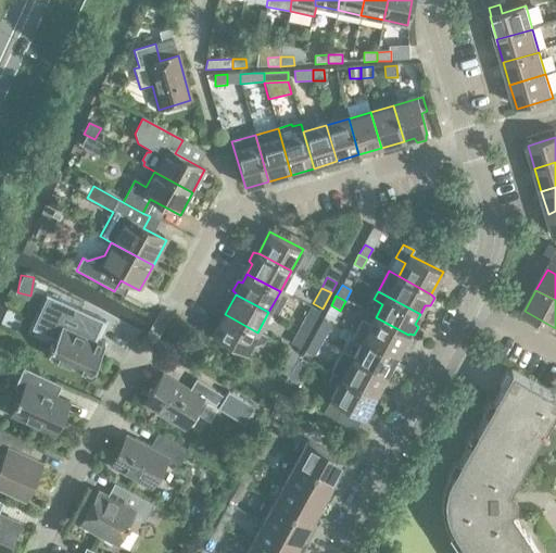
[(90,377),(104,347),(84,337),(90,324),(55,309),(46,330),(58,336),(48,357),(90,377)]
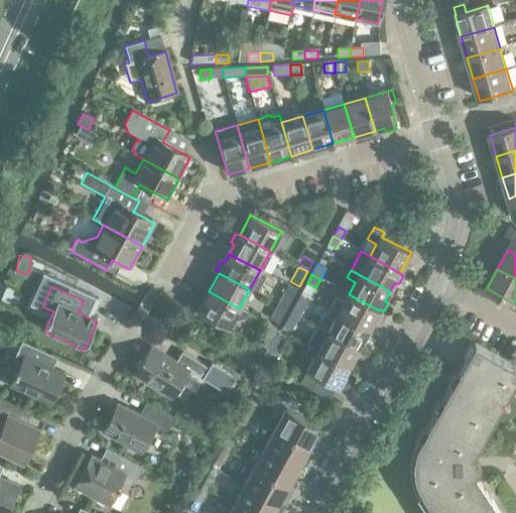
[(248,313),(239,308),(209,291),(198,311),(228,329),(233,319),(236,322),(245,318),(248,313)]
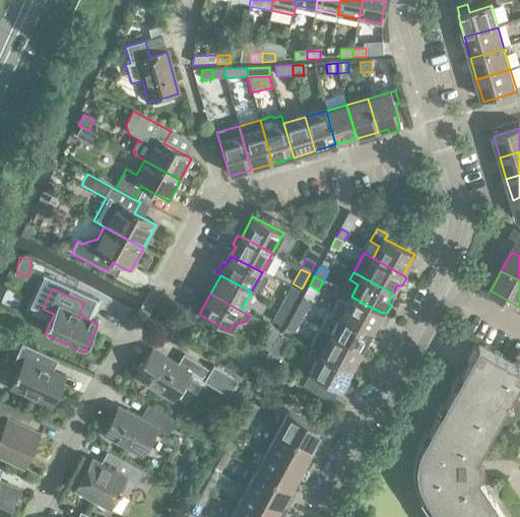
[(338,300),(332,311),(372,332),(377,323),(381,324),(386,317),(382,313),(351,297),(346,305),(338,300)]
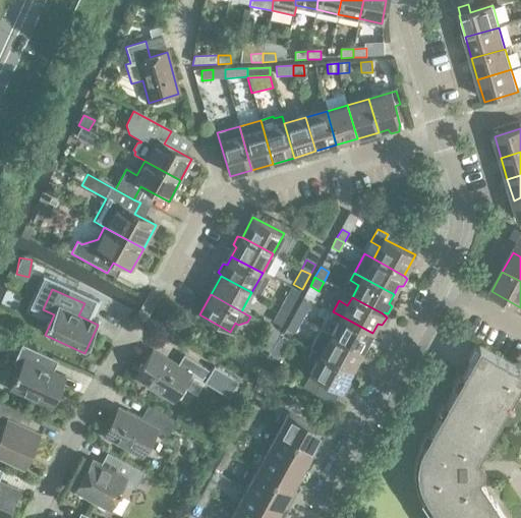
[(286,298),(281,307),(289,312),(295,303),(286,298)]
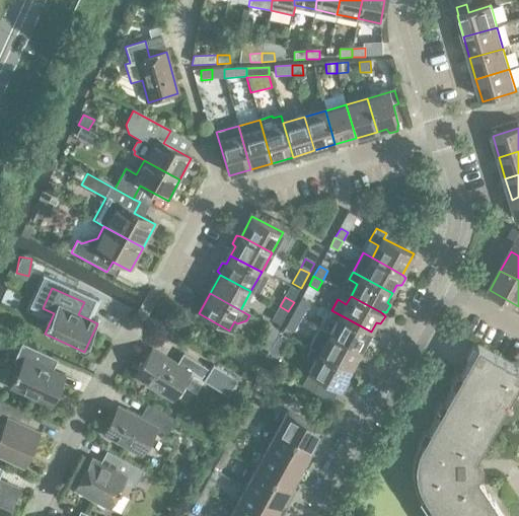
[(301,299),(293,314),(302,319),(310,304),(301,299)]
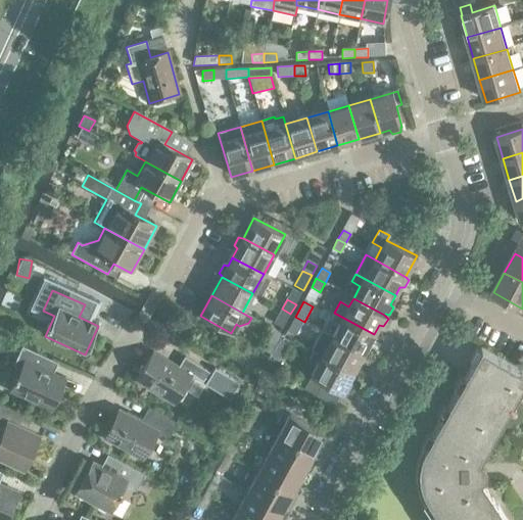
[(283,329),(290,314),(282,309),(274,324),(283,329)]
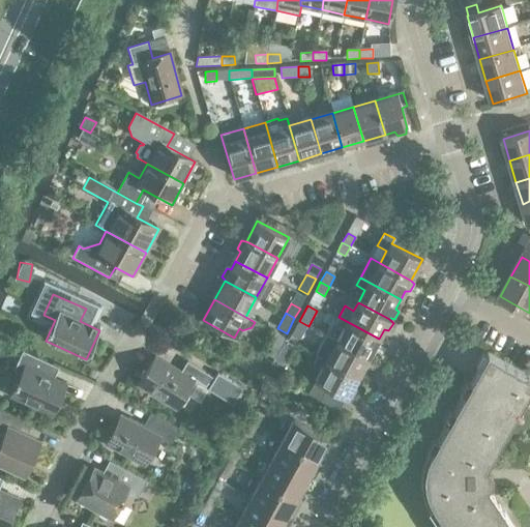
[(334,324),(344,329),(336,342),(369,358),(379,339),(339,317),(334,324)]
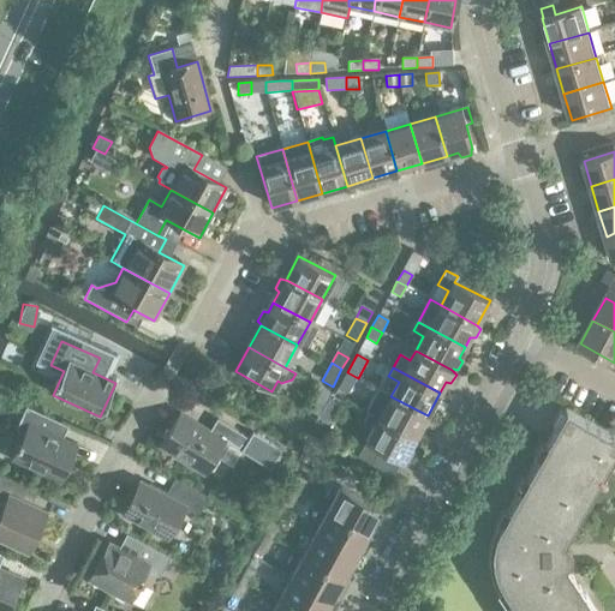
[(338,389),(338,390),(348,395),(358,378),(347,372),(338,389)]
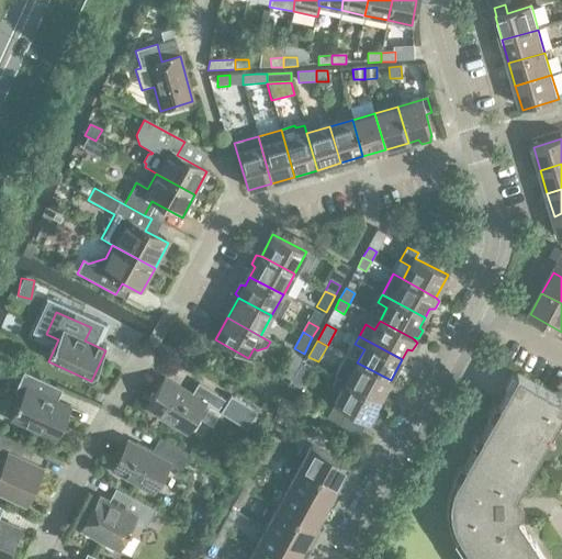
[(301,362),(300,358),(291,353),(288,359),(289,366),(282,377),(291,381),(298,371),(296,371),(301,365),(300,364),(301,362)]
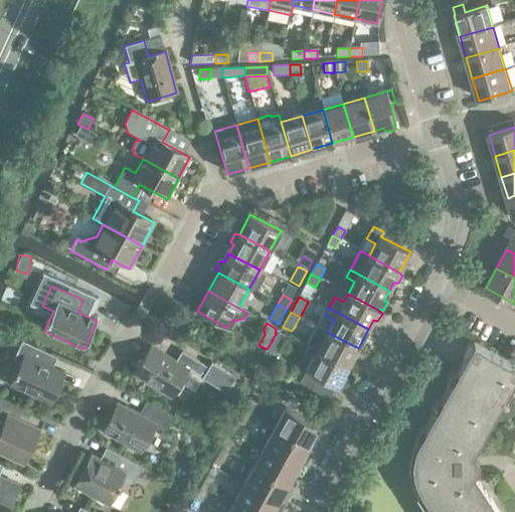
[(312,338),(308,346),(347,367),(358,348),(327,332),(321,343),(312,338)]
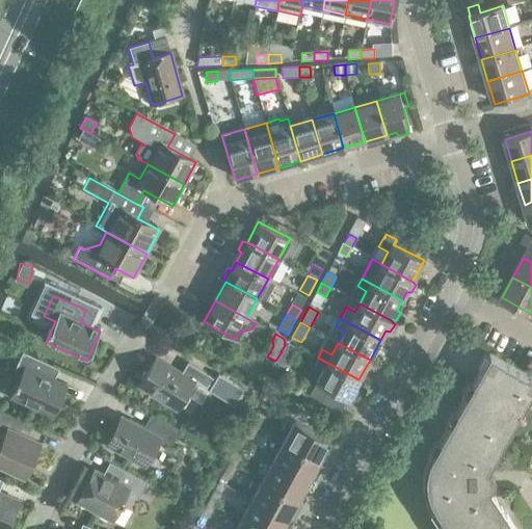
[(293,349),(285,345),(281,351),(282,351),(275,361),(285,366),(293,349)]
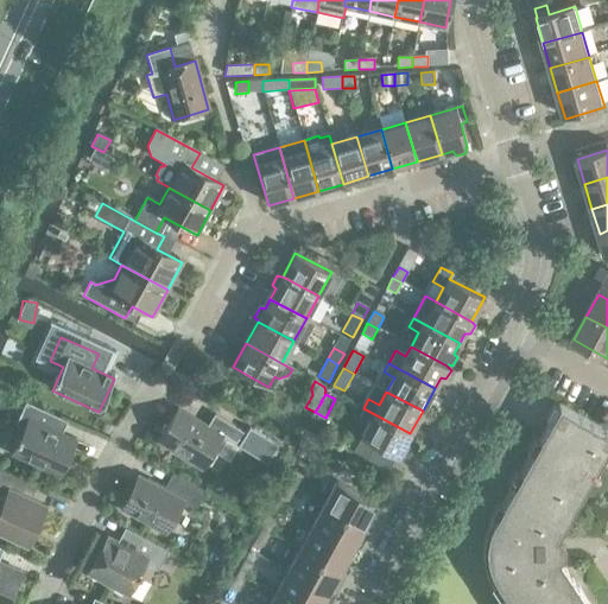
[(59,476),(75,442),(54,432),(61,419),(25,404),(16,426),(24,430),(13,455),(59,476)]
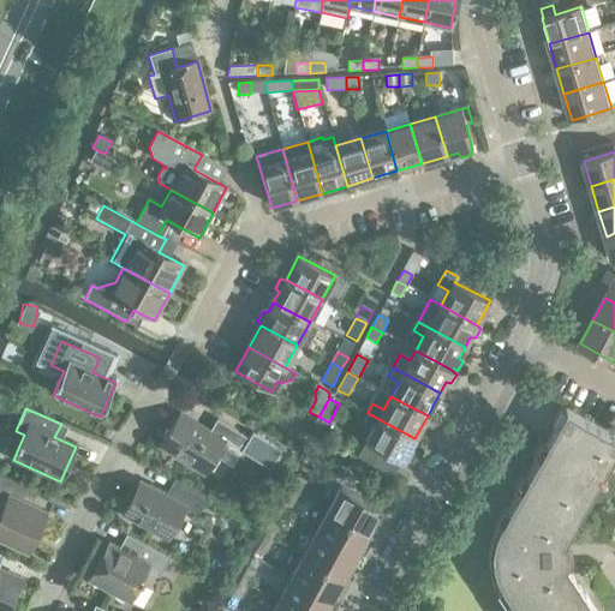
[(614,437),(566,409),(537,459),(500,525),(495,537),(491,550),(491,561),(493,569),(496,577),(502,589),(517,610),(593,610),(557,555),(614,453),(614,437)]
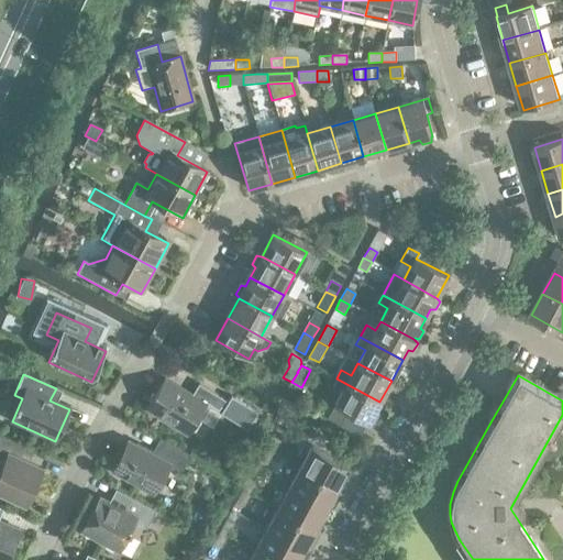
[(333,386),(342,392),(334,405),(368,424),(368,421),(374,424),(378,415),(375,412),(379,402),(337,379),(333,386)]
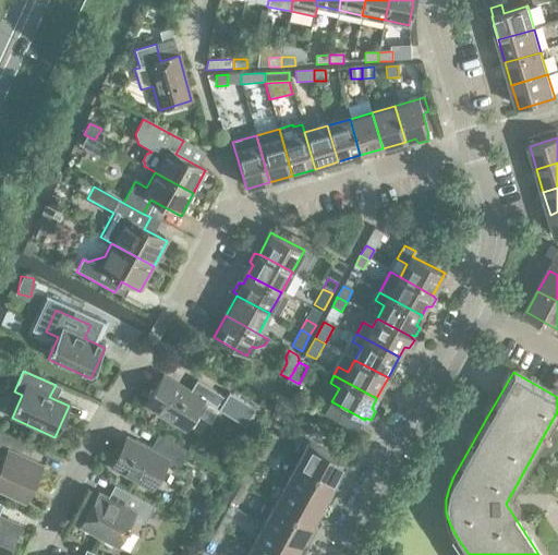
[(164,376),(145,407),(185,432),(204,401),(244,426),(254,409),(230,395),(227,400),(196,382),(190,393),(164,376)]
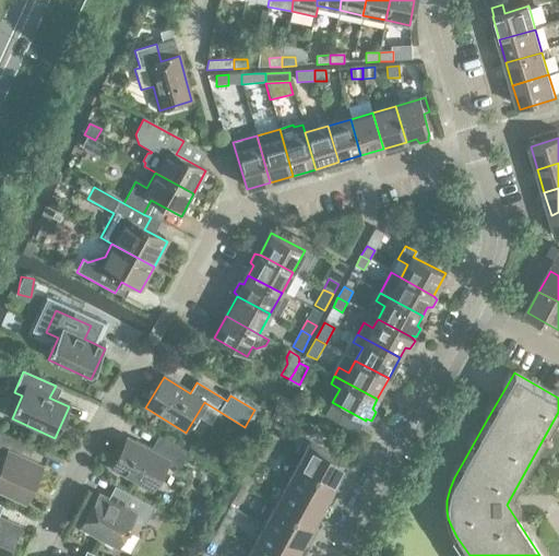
[(0,489),(25,503),(42,468),(27,461),(34,448),(0,433),(0,449),(7,452),(0,468),(0,489)]
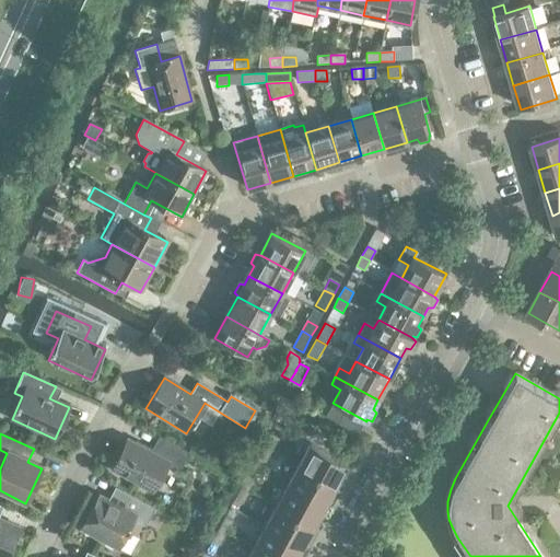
[(270,434),(264,447),(271,452),(279,439),(270,434)]
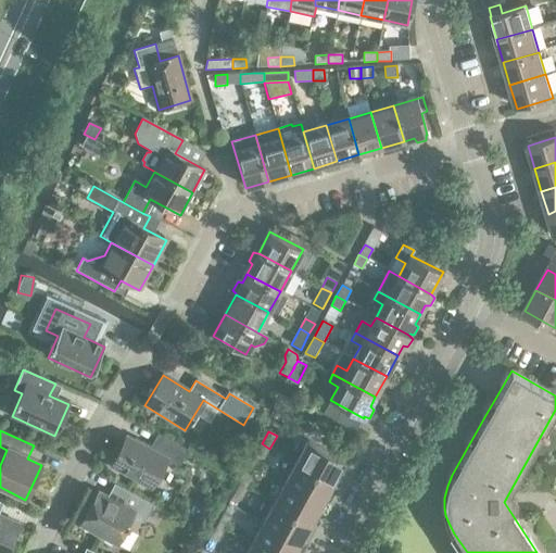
[(188,451),(165,438),(158,434),(149,450),(126,437),(111,466),(151,489),(165,463),(178,469),(188,451)]
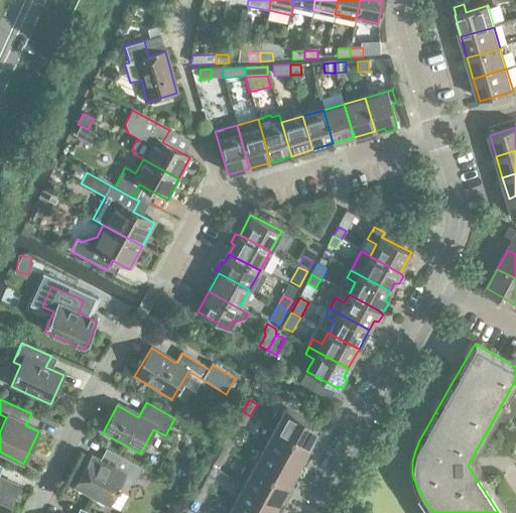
[(286,409),(275,429),(308,447),(319,428),(286,409)]
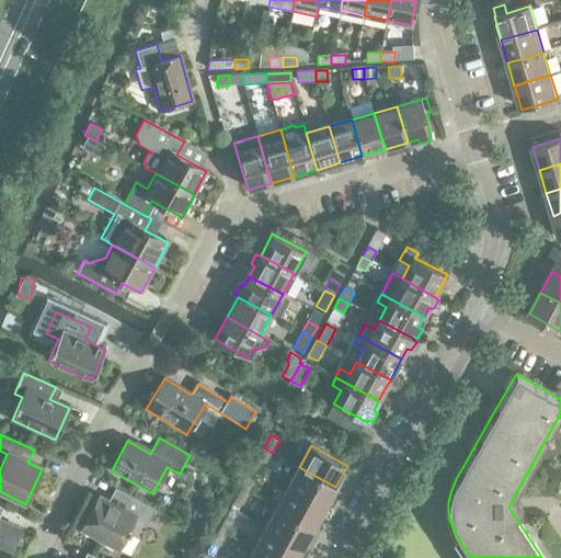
[(266,464),(272,453),(264,447),(258,459),(266,464)]
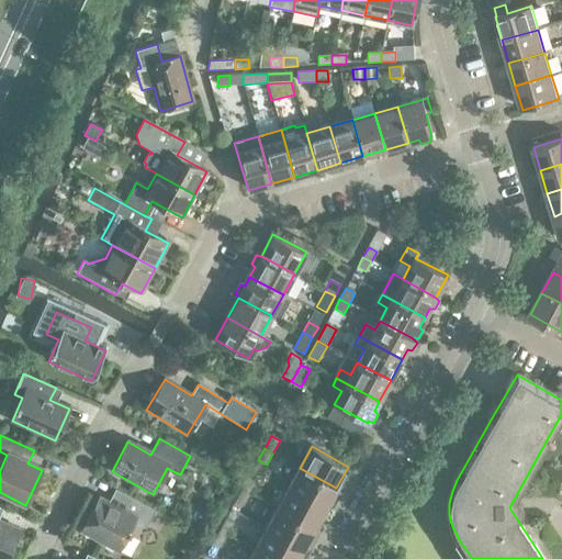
[(300,468),(288,489),(325,509),(336,488),(300,468)]
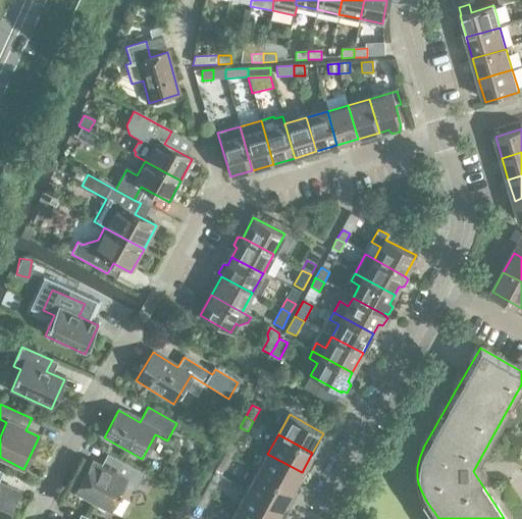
[(230,444),(224,455),(232,459),(239,448),(230,444)]
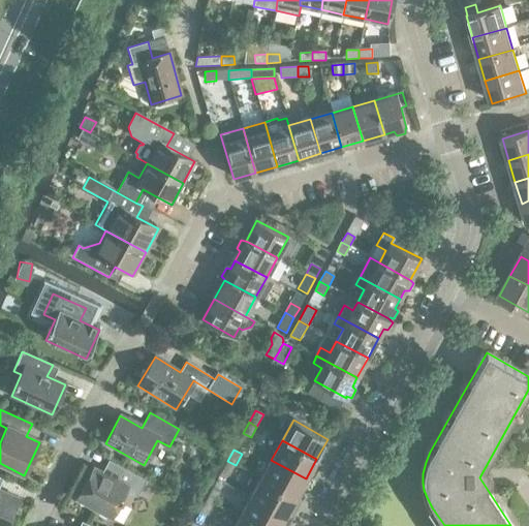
[(271,460),(260,480),(296,498),(306,478),(271,460)]
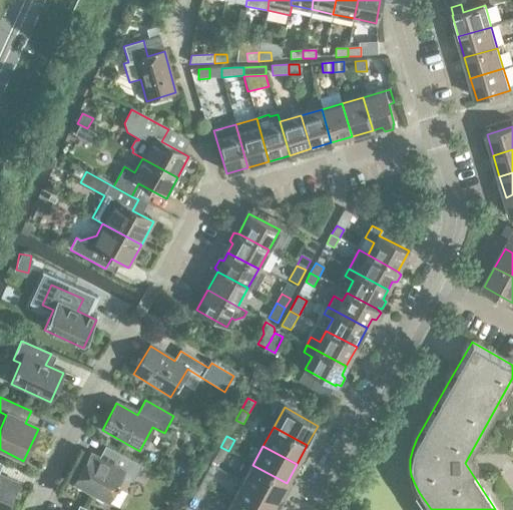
[(222,462),(228,451),(220,447),(214,458),(222,462)]
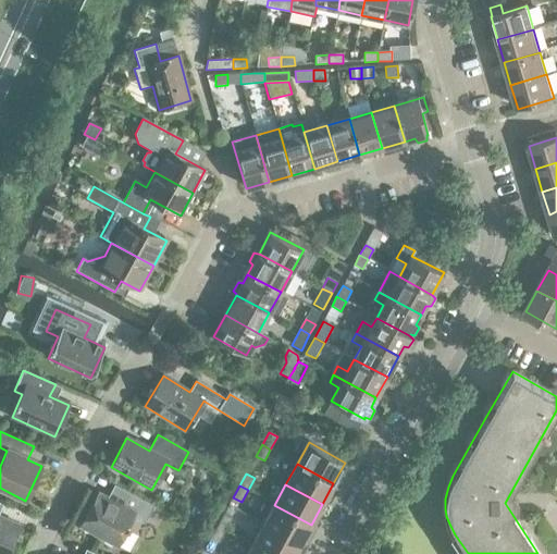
[(145,524),(153,507),(121,489),(113,502),(99,494),(81,527),(118,546),(133,518),(145,524)]
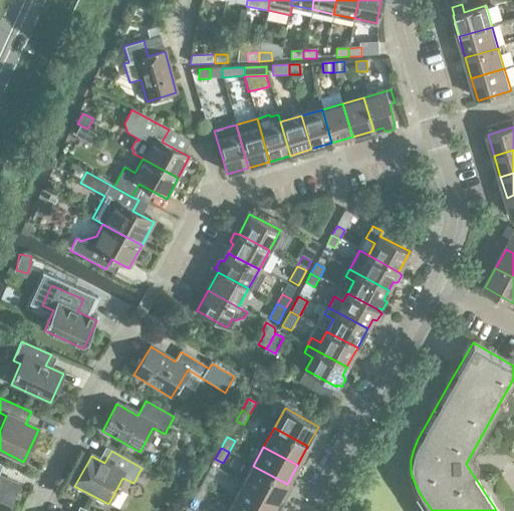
[(4,510),(17,485),(0,477),(0,472),(3,466),(0,464),(0,510),(4,510)]
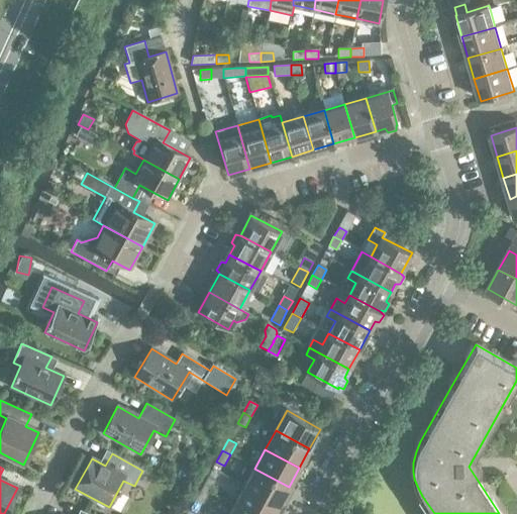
[(278,506),(289,487),(254,469),(244,488),(278,506)]
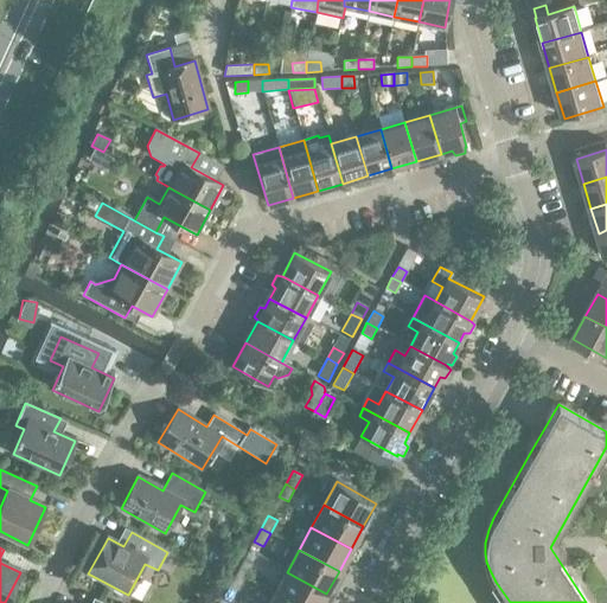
[(244,560),(236,573),(246,579),(253,565),(244,560)]
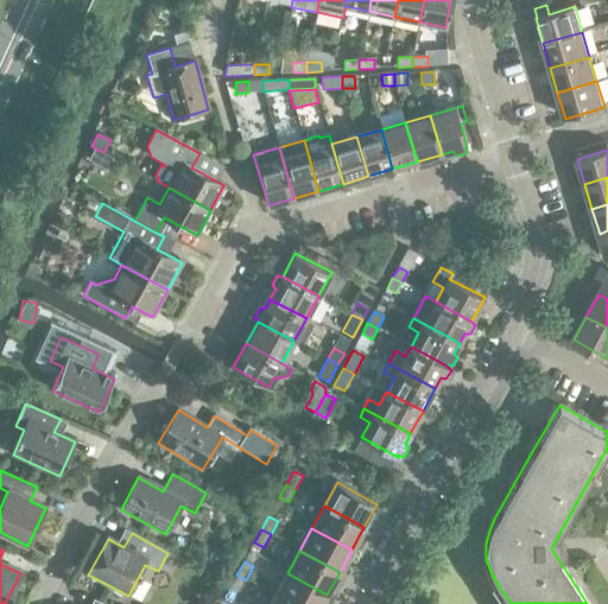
[(322,603),(327,595),(287,573),(274,596),(289,603),(322,603)]
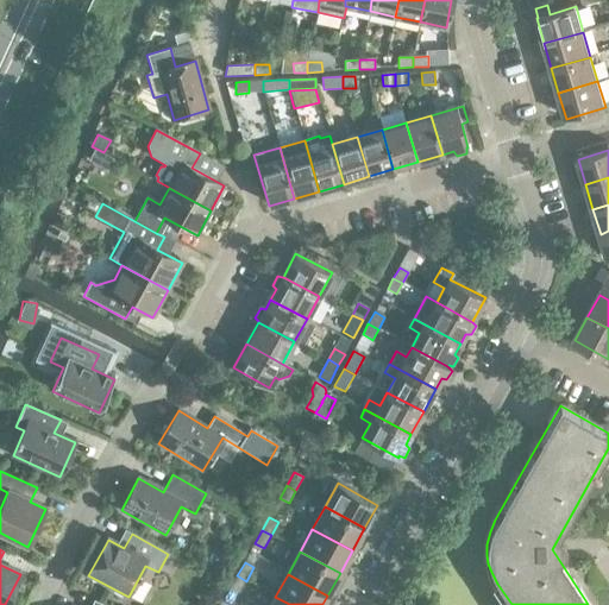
[(239,593),(246,581),(237,575),(231,588),(239,593)]
